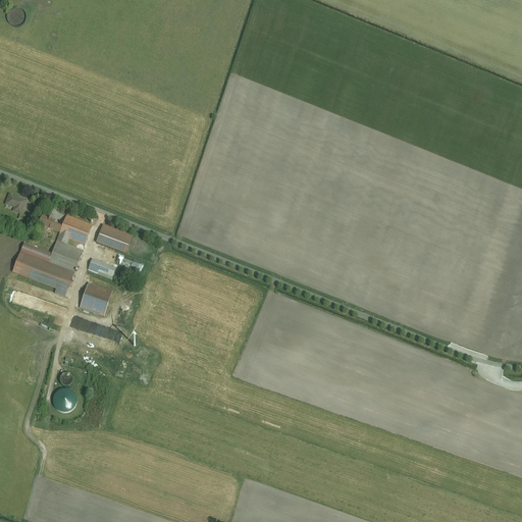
[(25,20),(25,19),(25,17),(24,15),(23,14),(22,12),(21,11),(20,11),(18,10),(16,10),(14,10),(13,11),(12,11),(10,13),(9,14),(8,16),(8,17),(8,19),(8,21),(9,22),(9,24),(10,25),(11,27),(13,28),(15,28),(17,28),(18,28),(20,28),(21,27),(23,25),(23,24),(24,22),(25,20)]
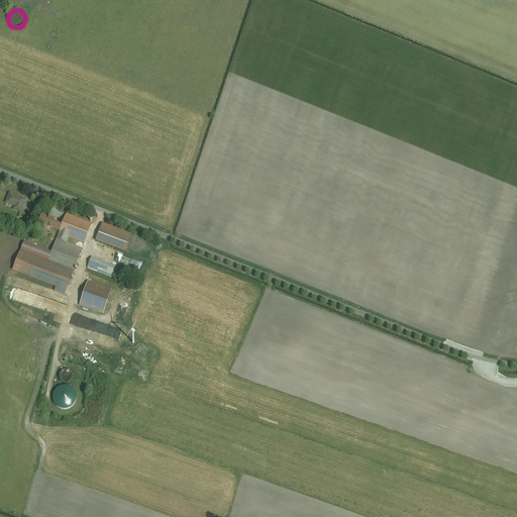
[(20,214),(25,198),(8,193),(5,204),(16,207),(14,212),(20,214)]
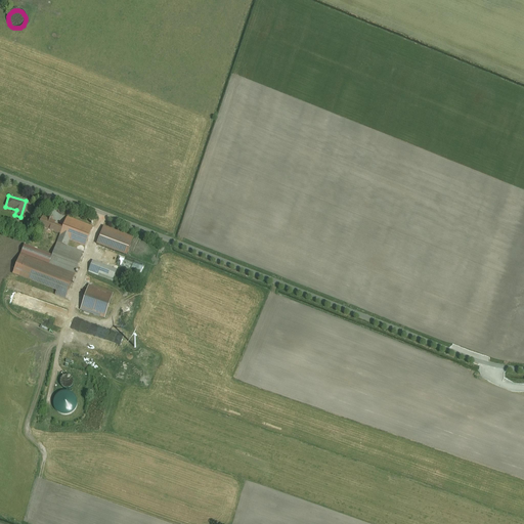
[(73,274),(82,251),(66,245),(68,238),(83,245),(89,228),(64,220),(60,230),(54,228),(55,224),(47,221),(44,229),(60,235),(57,245),(55,244),(48,265),(73,274)]
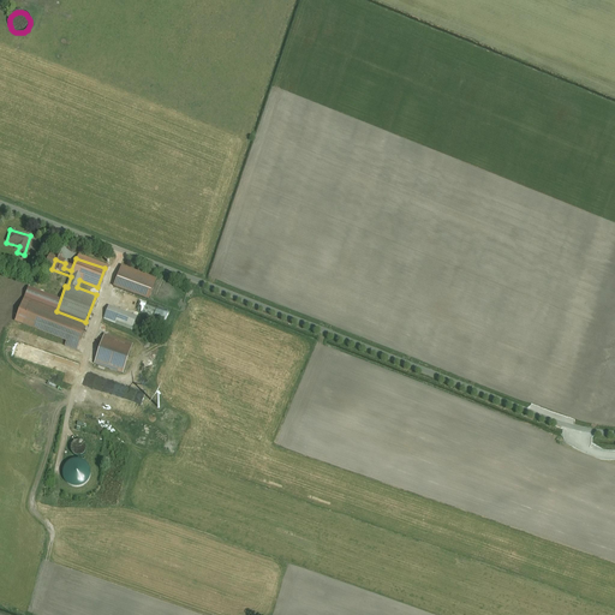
[(115,284),(148,294),(151,284),(120,273),(115,284)]
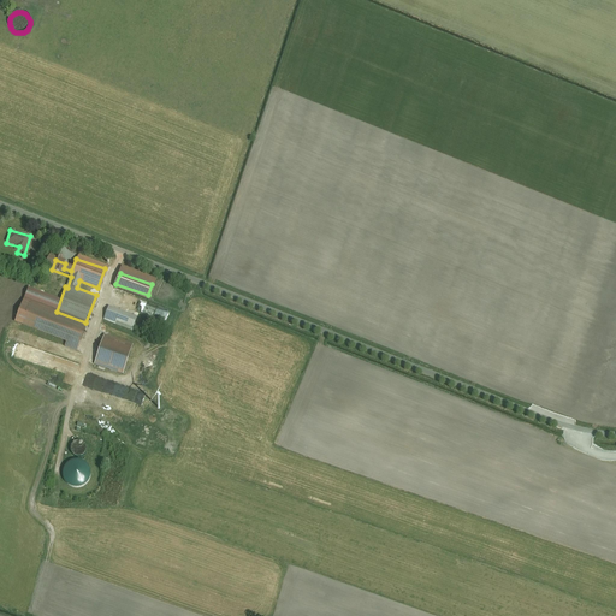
[(148,314),(164,323),(169,312),(153,304),(148,314)]
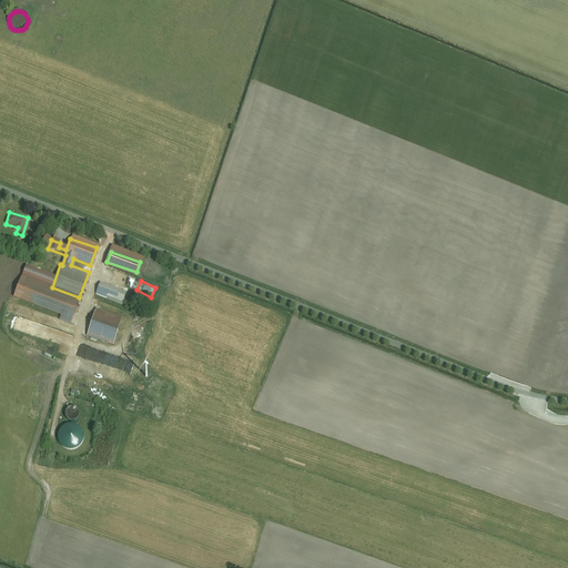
[(124,305),(128,295),(99,284),(95,294),(124,305)]
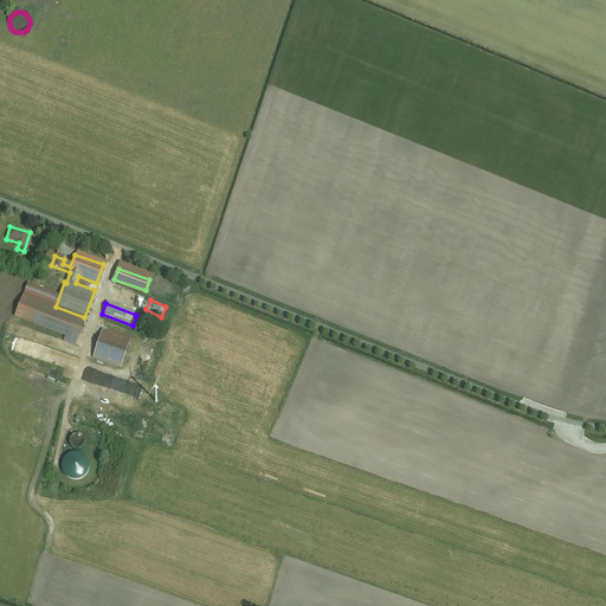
[(128,345),(101,335),(90,365),(117,375),(128,345)]
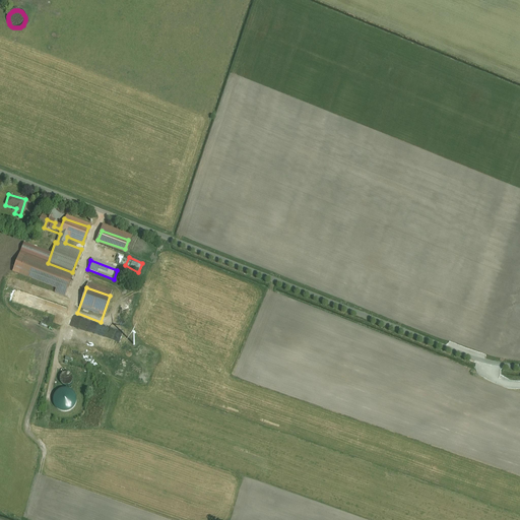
[(109,328),(109,333),(109,334),(109,337),(113,337),(113,340),(125,340),(125,332),(114,332),(114,327),(109,328)]
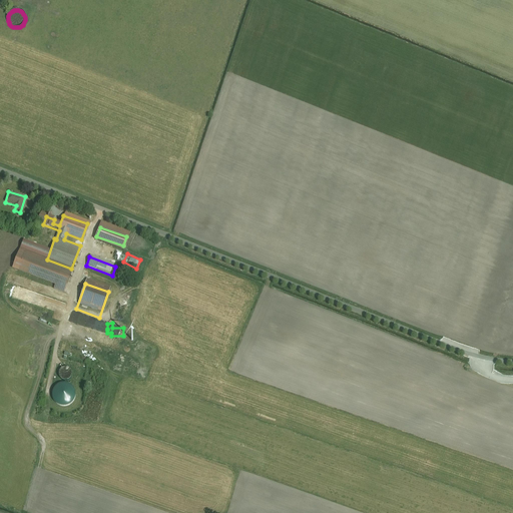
[(73,378),(71,369),(62,370),(63,380),(73,378)]
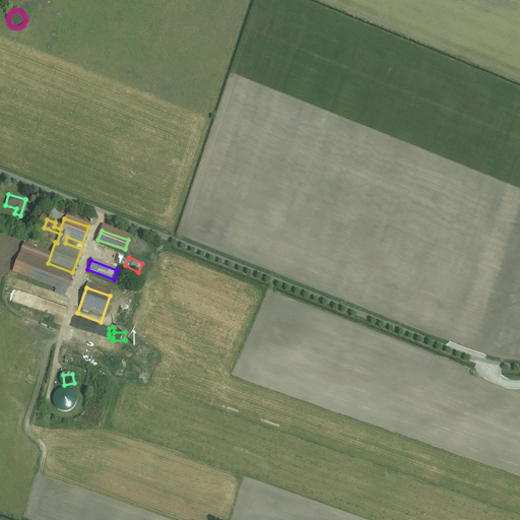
[(69,411),(78,408),(78,398),(74,389),(64,388),(55,392),(55,399),(59,411),(69,411)]
